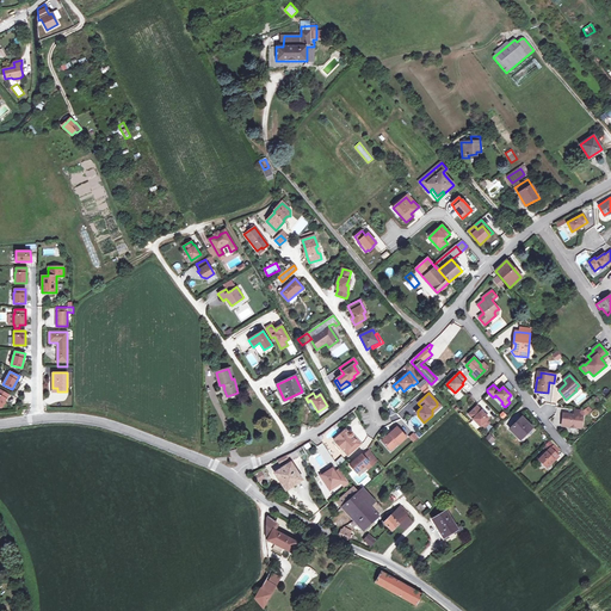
[(476,407),(468,414),(480,426),(482,425),(485,427),(489,424),(486,420),(488,419),(476,407)]
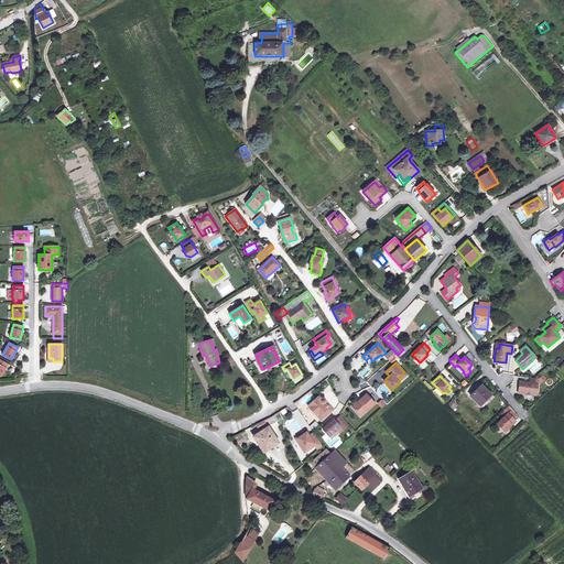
[(530,383),(520,382),(519,393),(532,394),(532,391),(537,392),(538,379),(530,378),(530,383)]
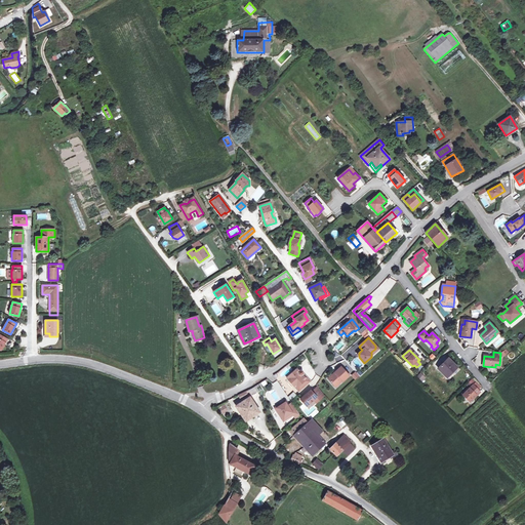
[(438,369),(446,376),(456,366),(448,359),(438,369)]
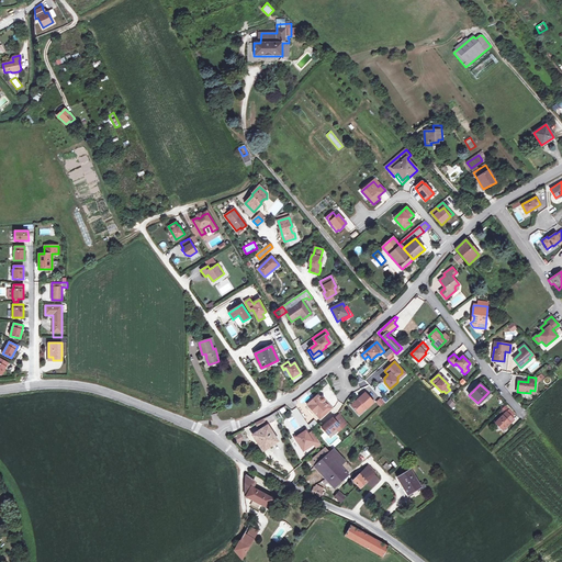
[(489,392),(478,403),(480,405),(491,394),(489,392)]
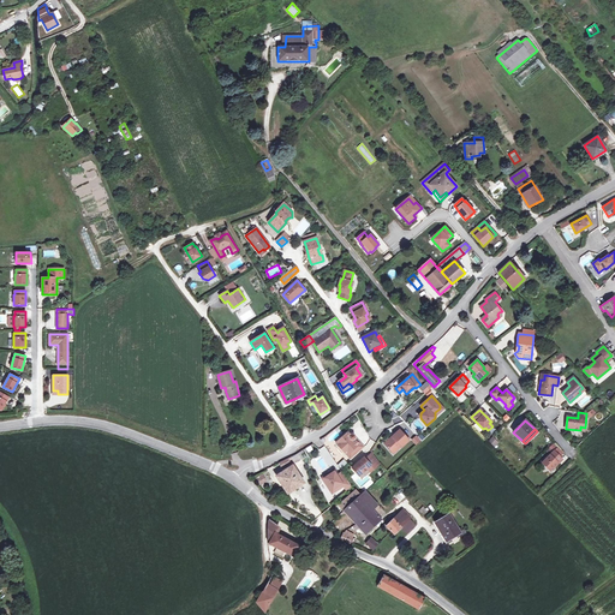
[(392,436),(383,443),(388,448),(393,447),(396,451),(401,447),(408,441),(399,430),(394,434),(395,435),(393,437),(392,436)]
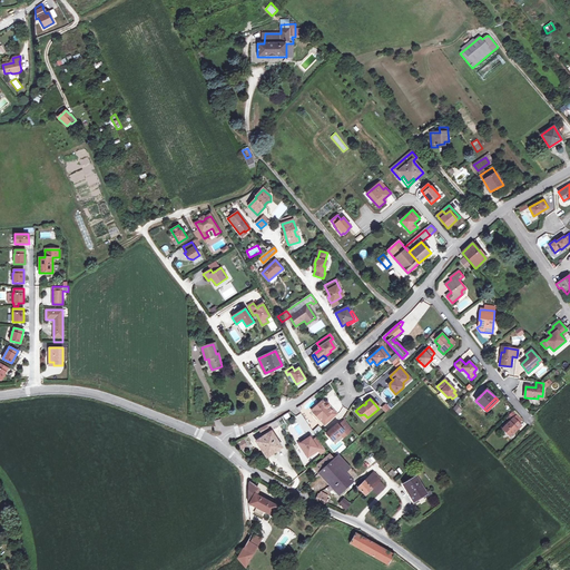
[(322,401),(312,410),(325,425),(335,415),(328,406),(328,405),(328,404),(328,403),(327,403),(327,402),(326,402),(325,402),(324,403),(322,401)]
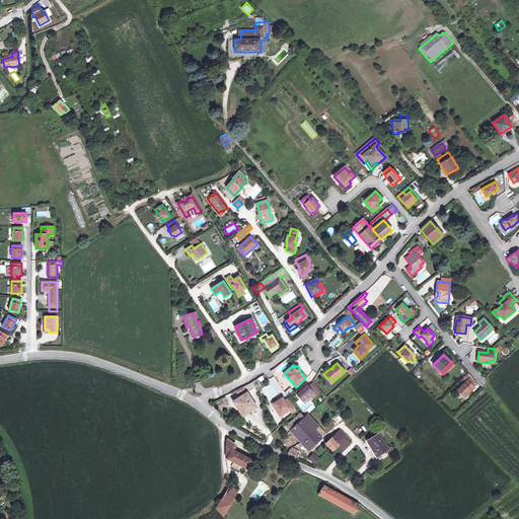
[(351,375),(355,372),(351,367),(347,371),(351,375)]
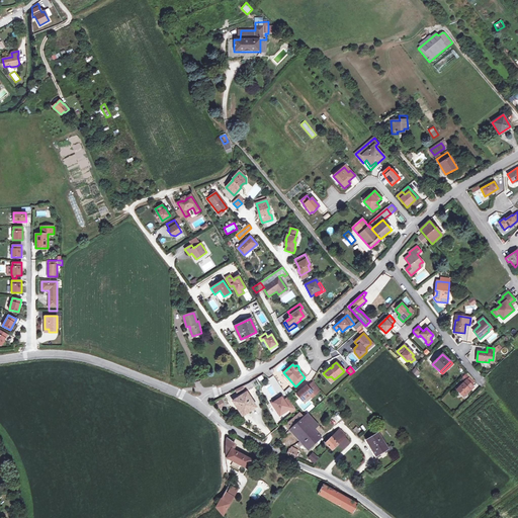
[(249,390),(258,384),(255,379),(247,384),(249,390)]
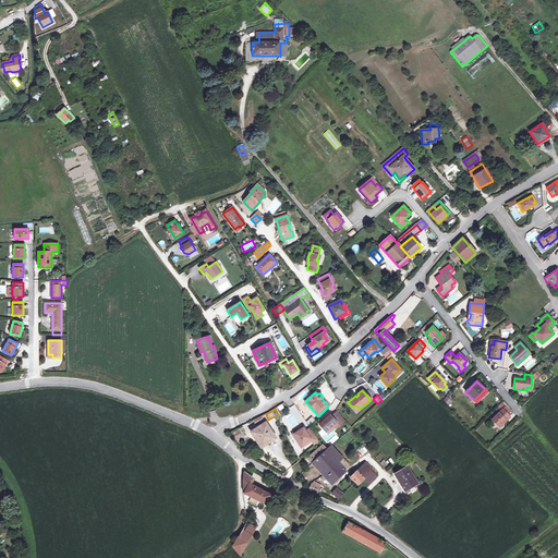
[(502,409),(492,420),(499,427),(506,420),(505,419),(509,415),(502,409)]
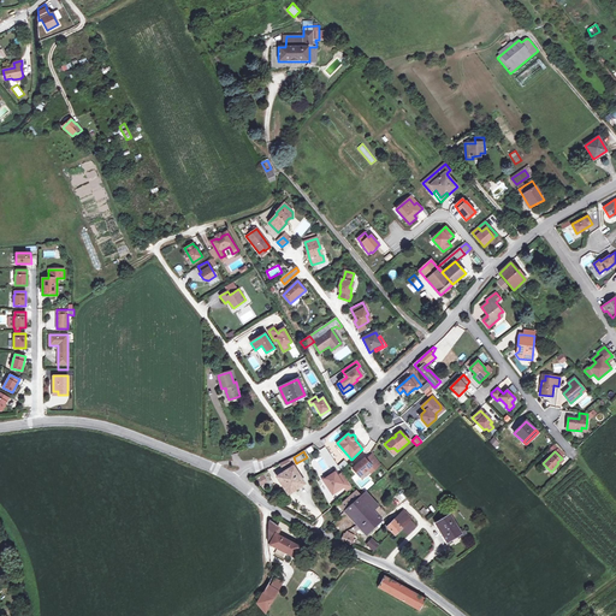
[(363,458),(351,469),(359,477),(362,474),(367,469),(369,473),(380,465),(373,455),(366,461),(363,458)]
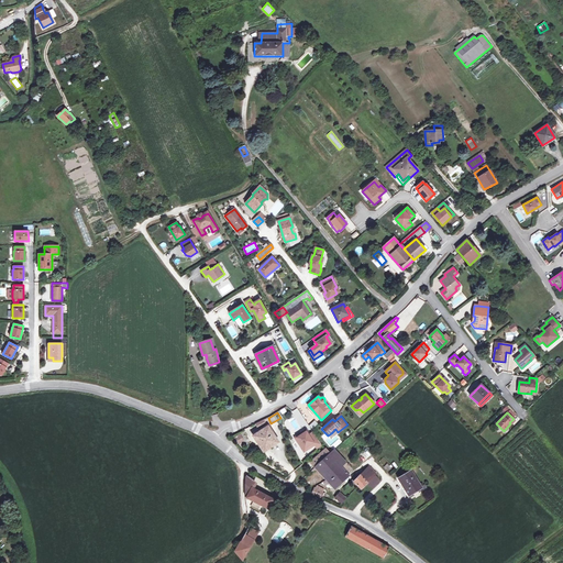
[(254,437),(264,452),(278,442),(268,427),(254,437)]
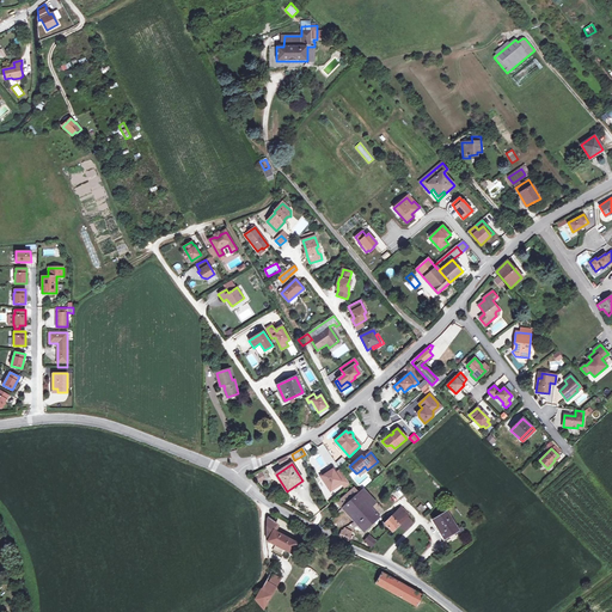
[(328,484),(331,489),(342,483),(343,485),(348,482),(340,470),(335,472),(332,469),(328,472),(328,471),(322,475),(324,478),(323,479),(326,485),(328,484)]
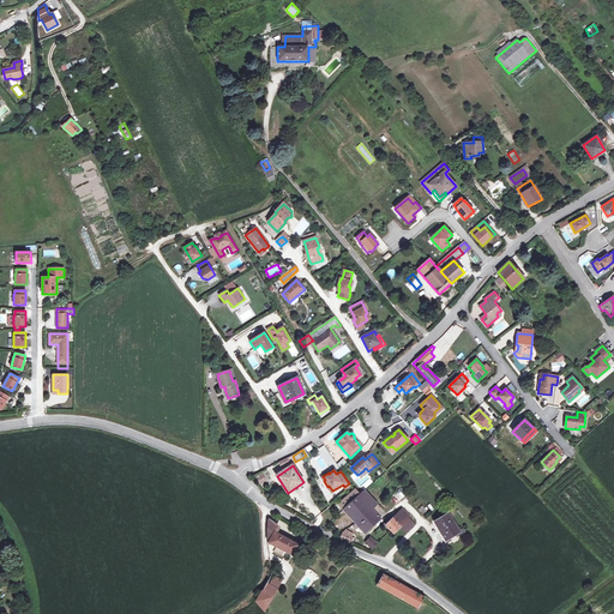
[(256,475),(259,485),(266,481),(263,473),(256,475)]
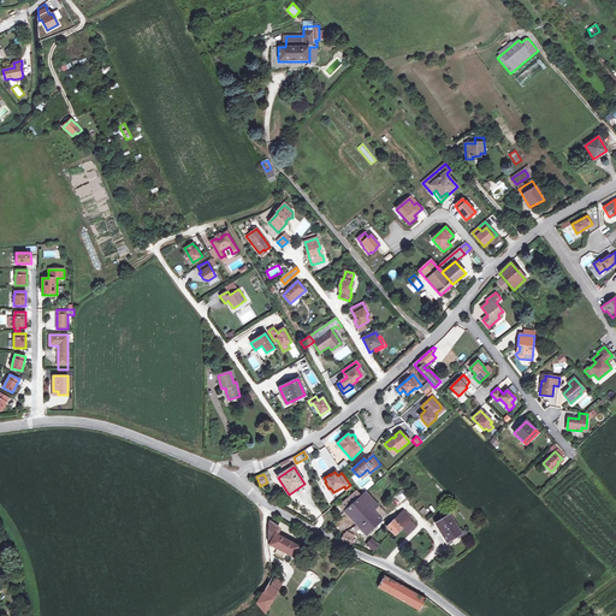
[(381,520),(379,517),(373,510),(378,507),(366,492),(360,498),(355,502),(345,511),(366,534),(381,520)]
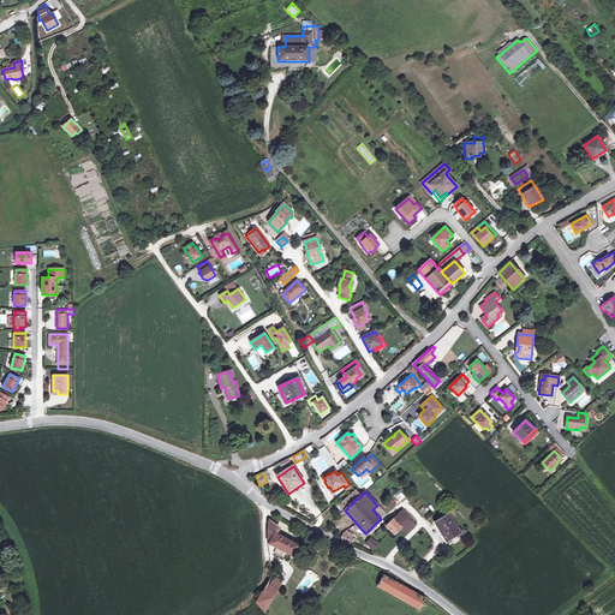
[(345,511),(354,501),(351,496),(340,506),(345,511)]
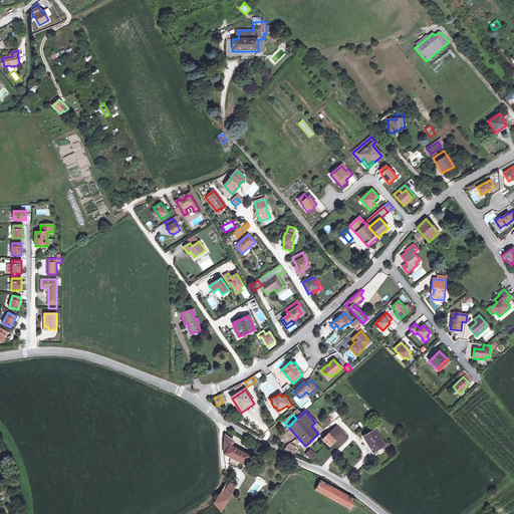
[(320,428),(315,423),(311,426),(316,432),(320,428)]
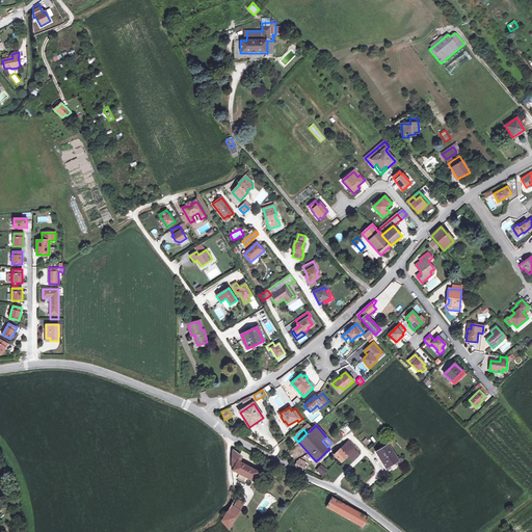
[(347,456),(354,449),(355,448),(348,441),(340,449),(347,456)]
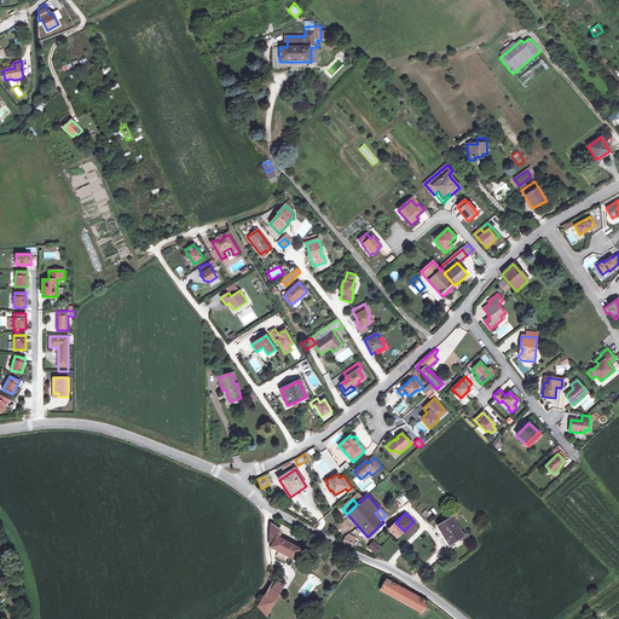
[(452,518),(438,526),(449,544),(463,536),(452,518)]
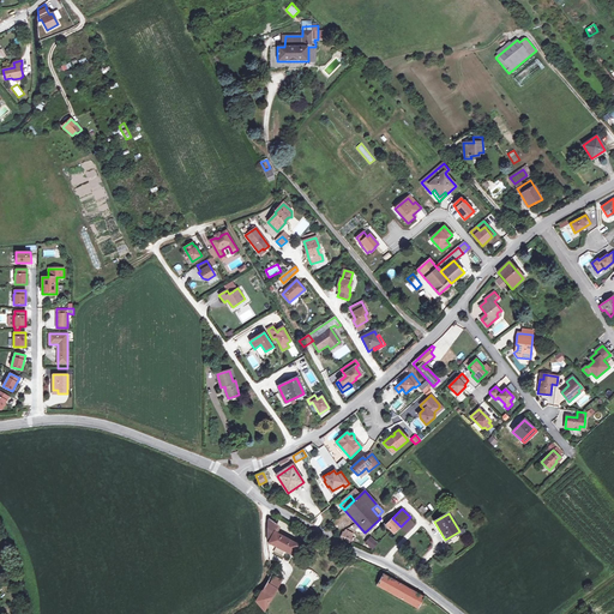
[(393,533),(401,527),(392,518),(386,524),(393,533)]
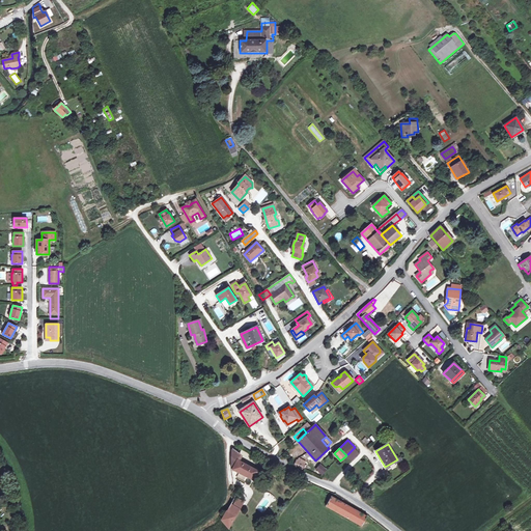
[(350,459),(358,452),(354,448),(346,455),(350,459)]
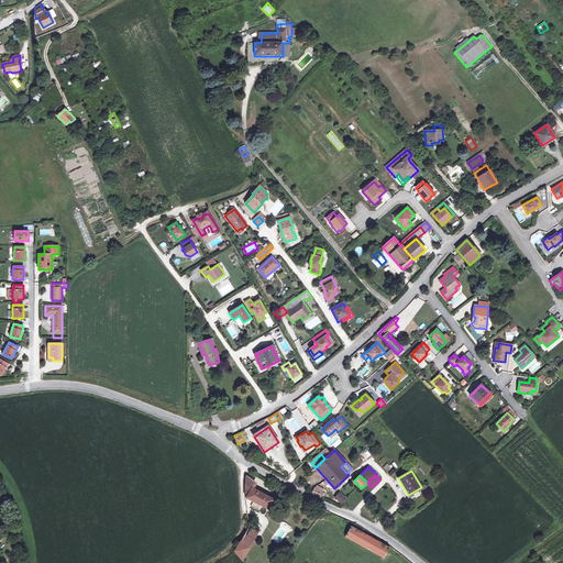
[(244,484),(244,496),(253,501),(261,505),(267,508),(273,499),(251,488),(254,482),(246,476),(245,477),(244,484)]
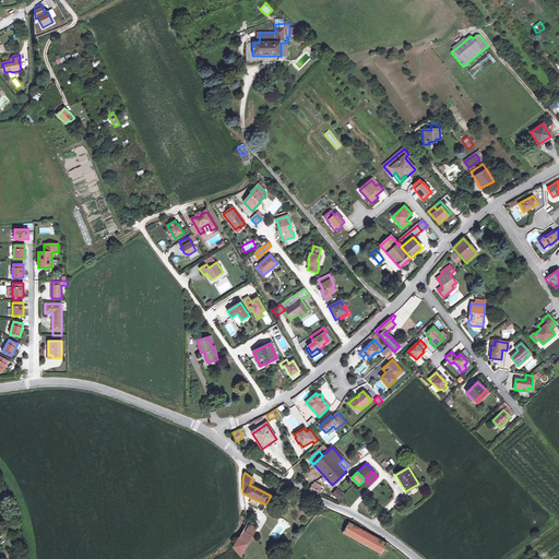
[(309,490),(320,495),(324,486),(313,482),(309,490)]
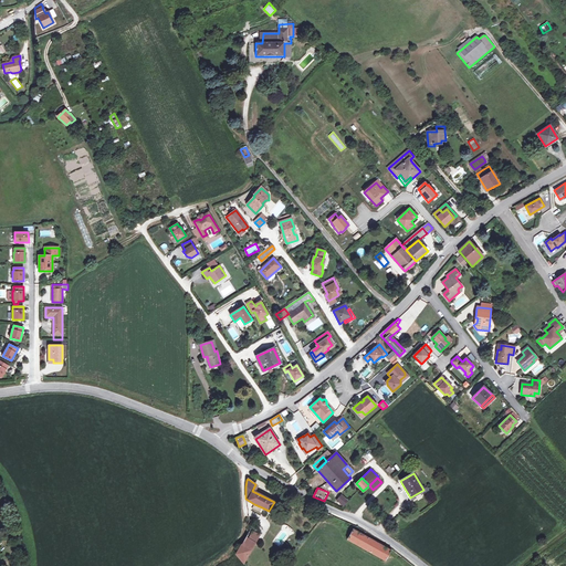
[(342,495),(337,501),(343,505),(347,501),(342,495)]
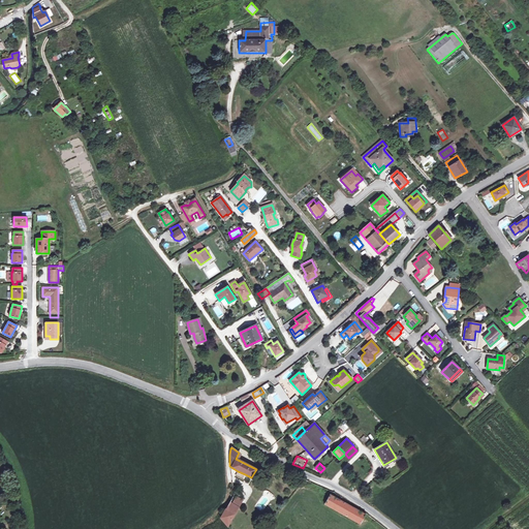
[(360,524),(365,515),(331,495),(325,504),(360,524)]
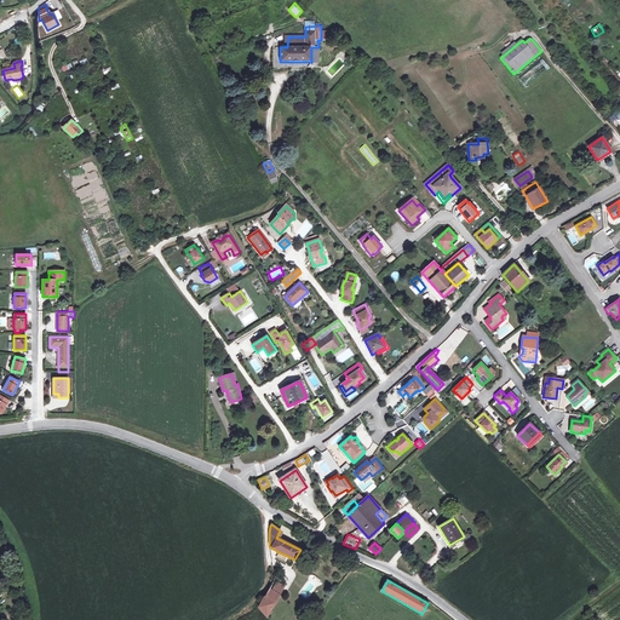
[(276,583),(271,591),(279,595),(279,596),(283,587),(276,583)]
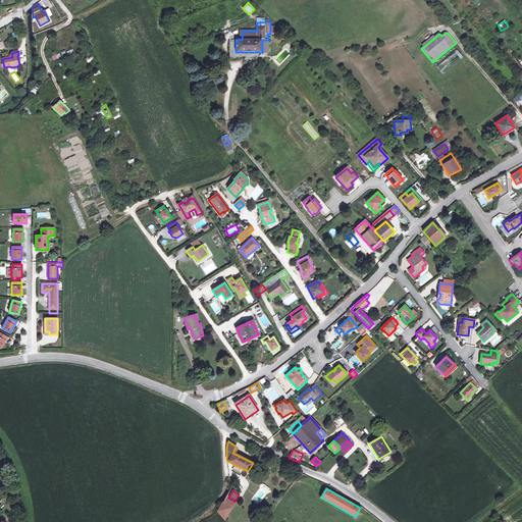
[(228,498),(226,496),(217,511),(224,519),(235,502),(235,501),(228,498)]
